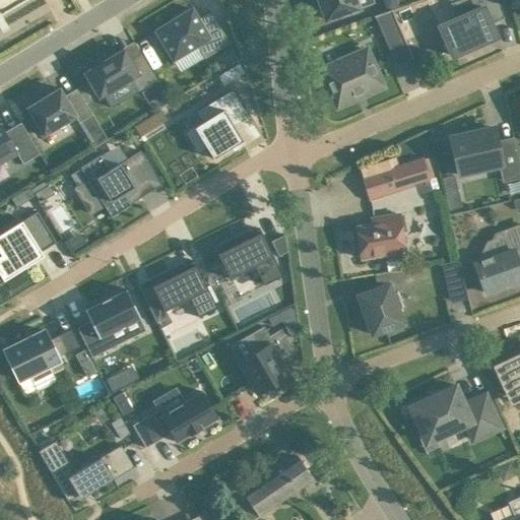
[(319,0),(320,2),(317,3),(321,16),(325,15),(326,19),(359,7),(355,0),(319,0)]
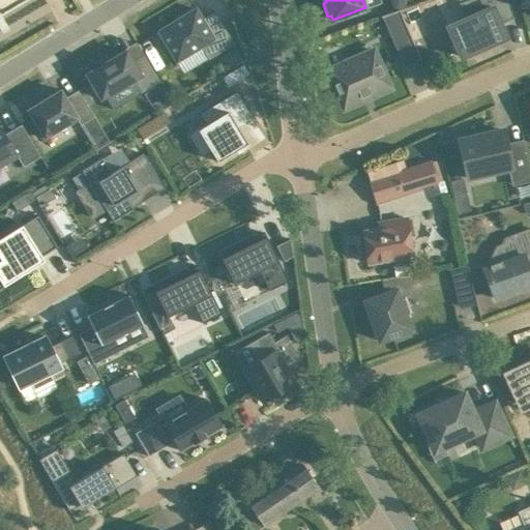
[(404,0),(389,0),(393,11),(407,6),(404,0)]
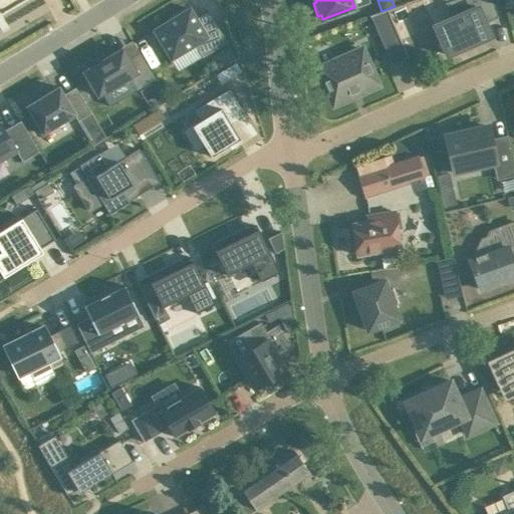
[(433,22),(439,36),(448,55),(475,43),(488,37),(491,36),(490,33),(485,22),(484,21),(485,21),(496,16),(497,18),(498,18),(492,0),(444,0),(445,1),(446,2),(448,1),(454,14),(433,22)]
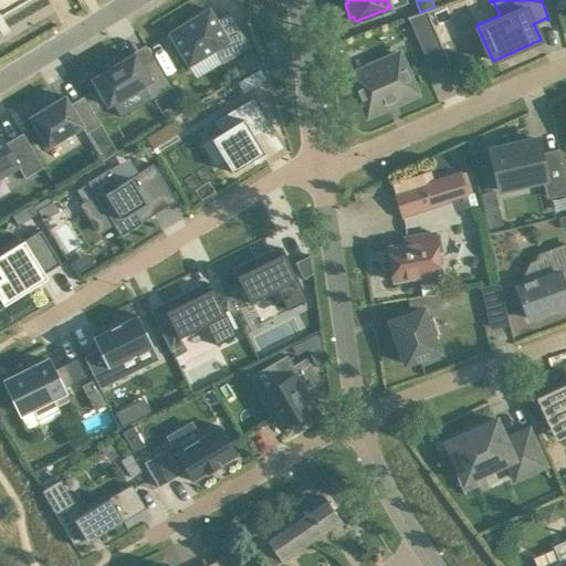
[(169,33),(189,65),(215,50),(222,63),(250,46),(229,12),(216,20),(209,9),(169,33)]
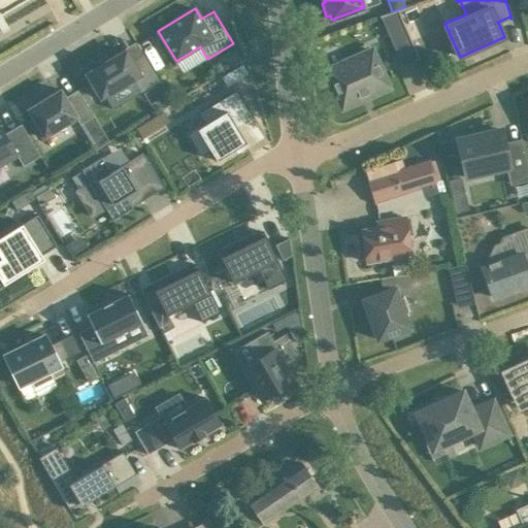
[(398,9),(381,15),(402,65),(419,58),(398,9)]
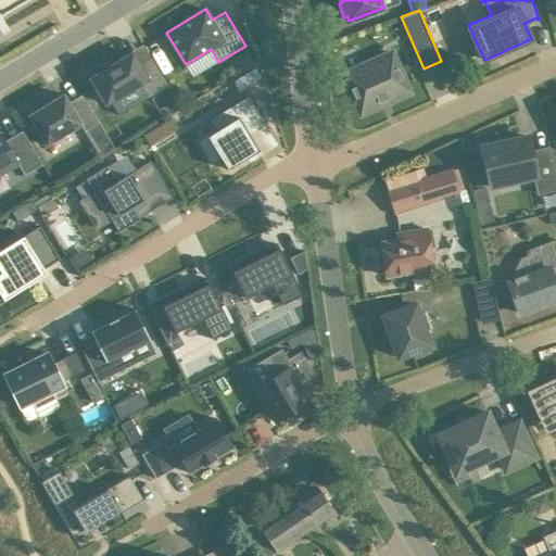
[(148,78),(133,52),(106,67),(105,64),(92,72),(95,75),(90,77),(106,103),(148,78)]
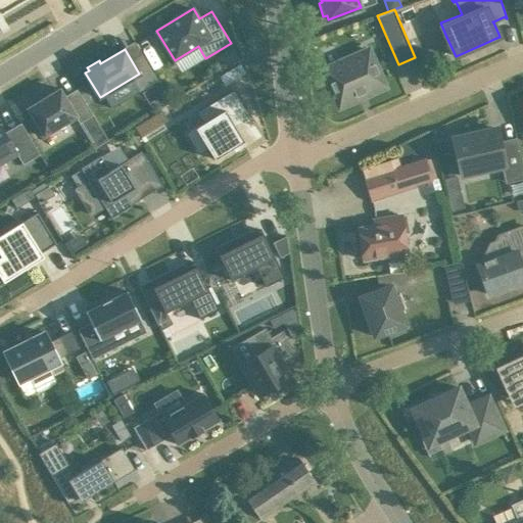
[(369,49),(324,68),(332,89),(334,103),(338,102),(340,106),(385,87),(369,49)]
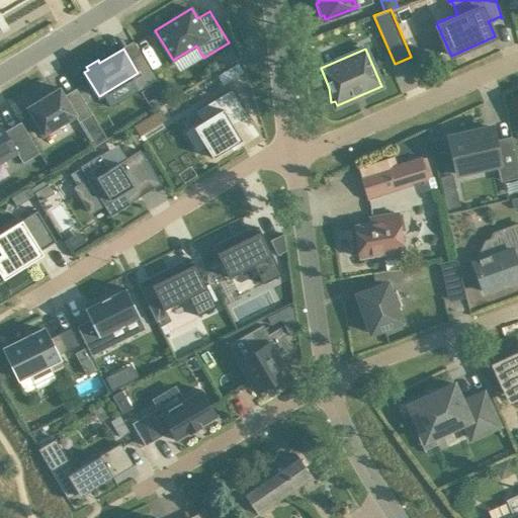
[(217,76),(222,85),(236,76),(230,67),(217,76)]
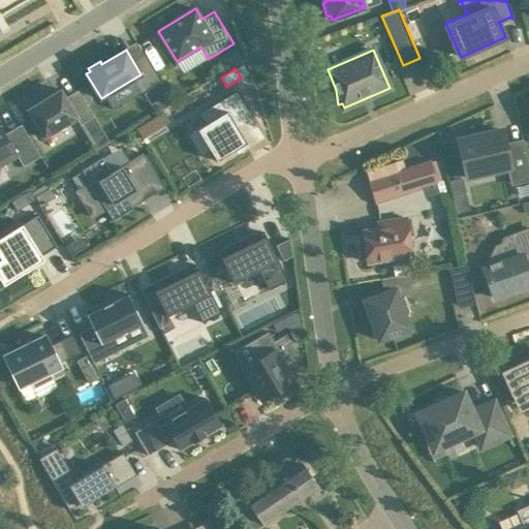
[(65,97),(60,89),(27,110),(44,138),(76,119),(80,125),(94,117),(78,90),(65,97)]
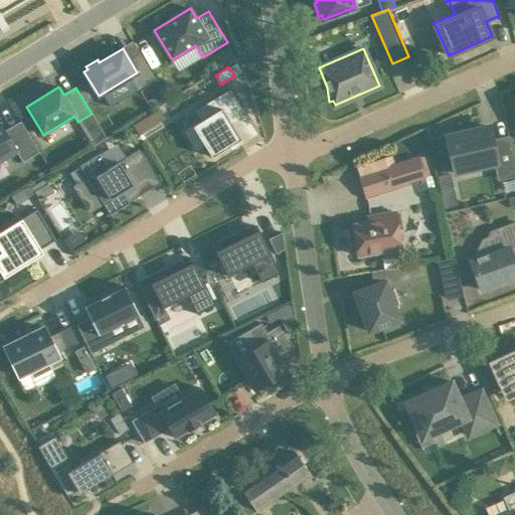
[(245,116),(229,90),(203,106),(209,116),(184,131),(196,150),(204,145),(212,157),(240,139),(231,124),(245,116)]
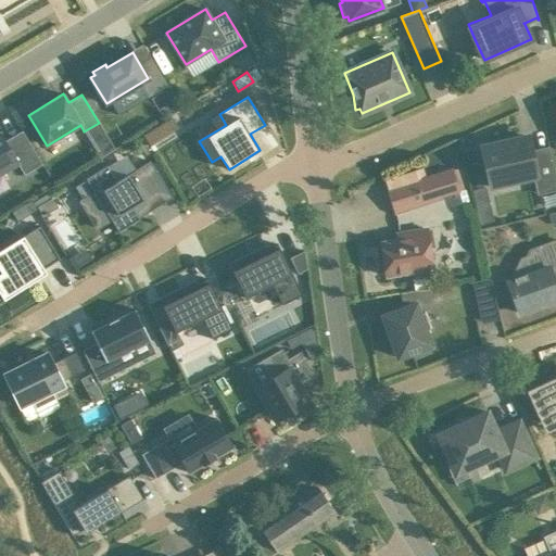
[(0,131),(0,173),(17,163),(24,175),(42,164),(22,130),(5,140),(0,131)]
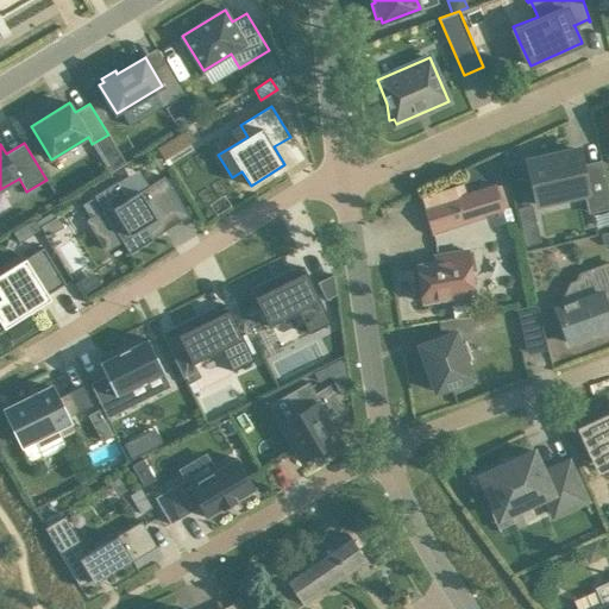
[(164,159),(170,155),(163,144),(157,148),(164,159)]
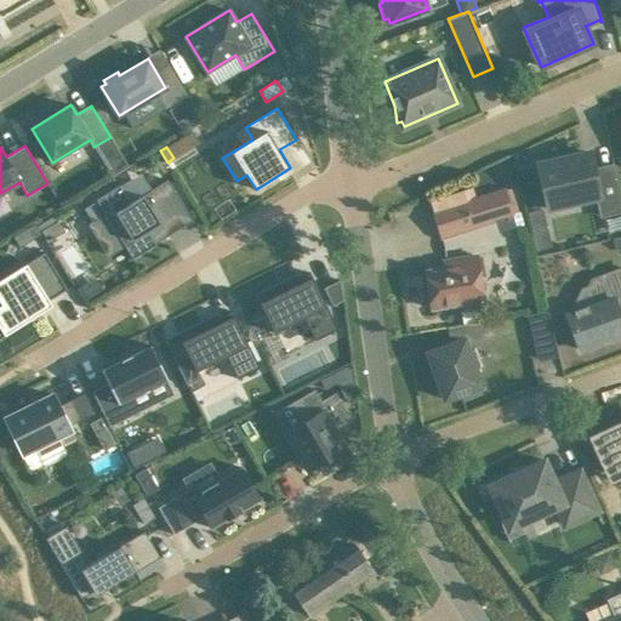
[(590,152),(537,164),(548,208),(598,197),(603,215),(620,210),(620,195),(614,166),(594,171),(590,152)]
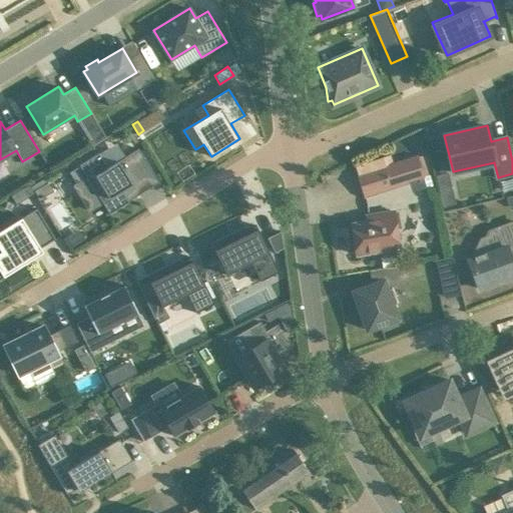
[(106,136),(100,127),(87,135),(93,144),(106,136)]
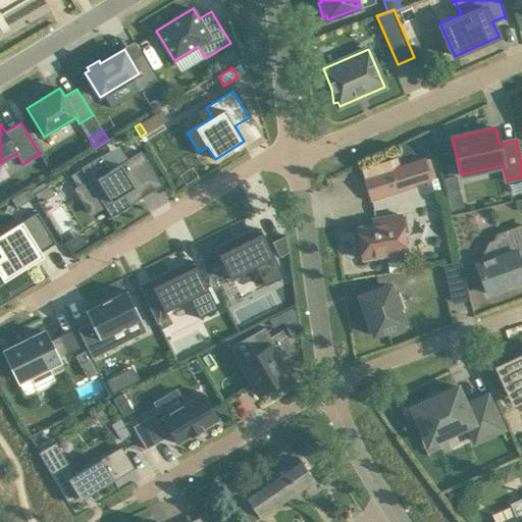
[(101,155),(81,167),(112,217),(132,205),(124,194),(136,187),(120,163),(110,170),(101,155)]
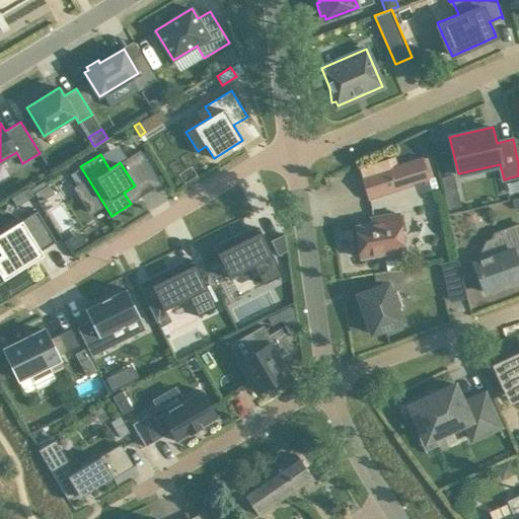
[(359,167),(362,176),(361,177),(368,198),(430,178),(423,156),(396,164),(394,156),(359,167)]
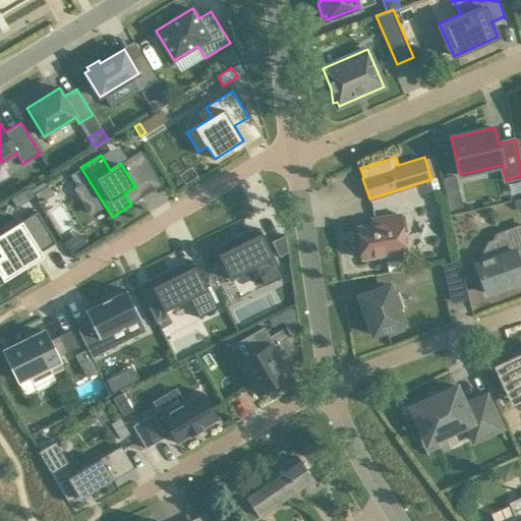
[(453,175),(451,164),(444,165),(446,176),(453,175)]
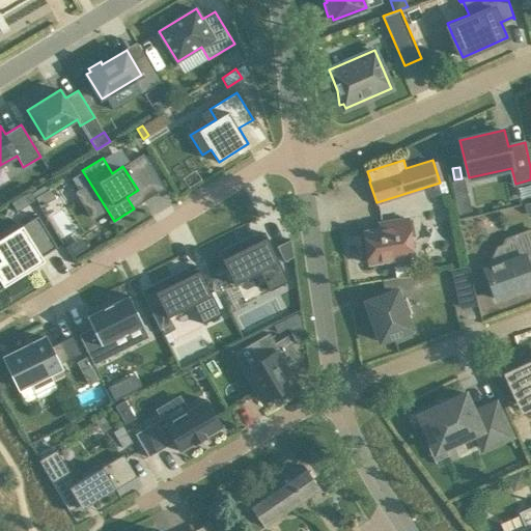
[(50,189),(42,194),(36,197),(42,206),(47,202),(55,197),(50,189)]
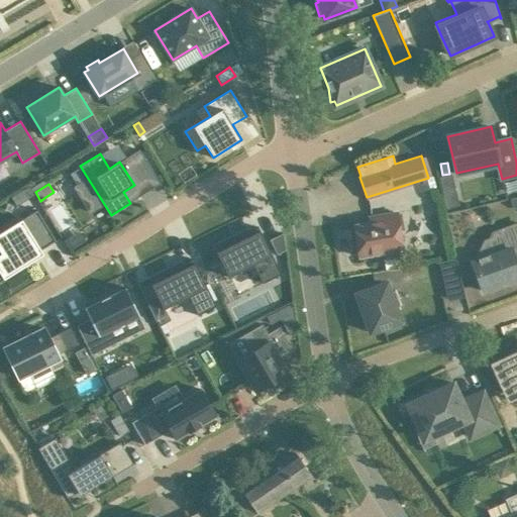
[(454,187),(441,190),(446,208),(459,205),(454,187)]
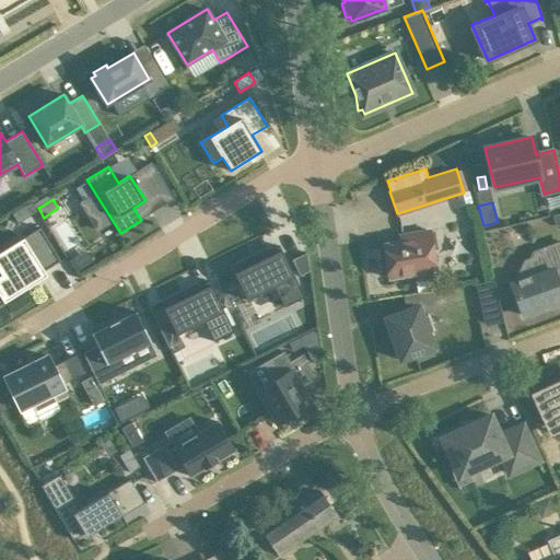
[(19,222),(27,217),(21,207),(12,213),(19,222)]
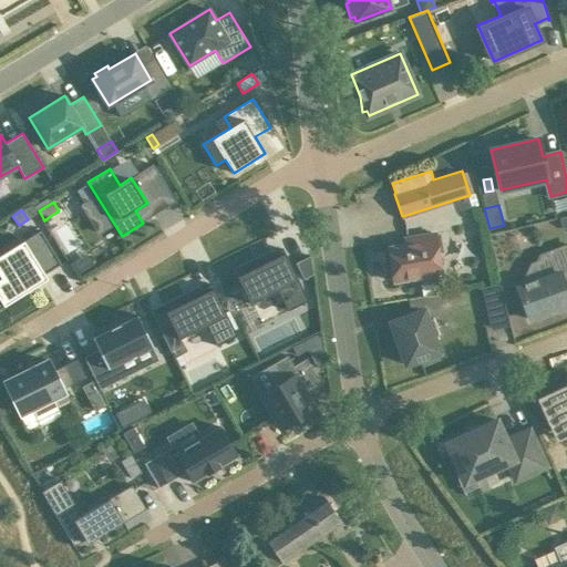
[(0,276),(0,298),(3,305),(35,285),(33,280),(61,263),(41,228),(0,253),(0,275),(1,276),(0,276)]
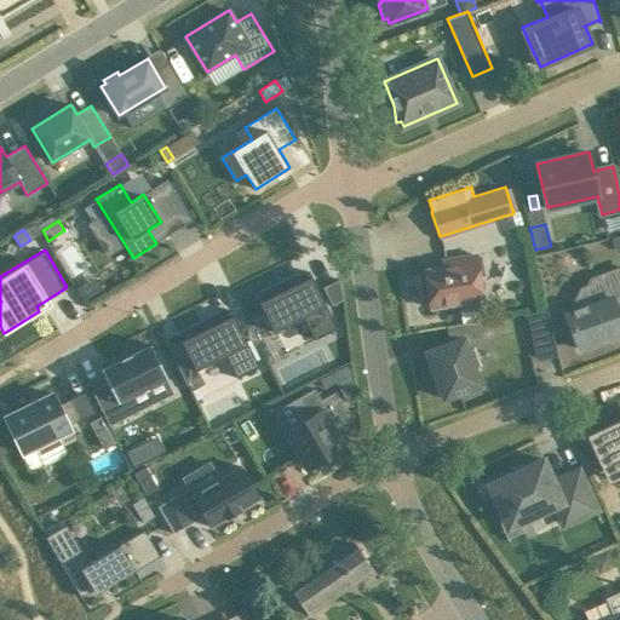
[(430,306),(454,303),(461,302),(463,309),(484,305),(476,254),(443,260),(445,268),(424,270),(430,306)]
